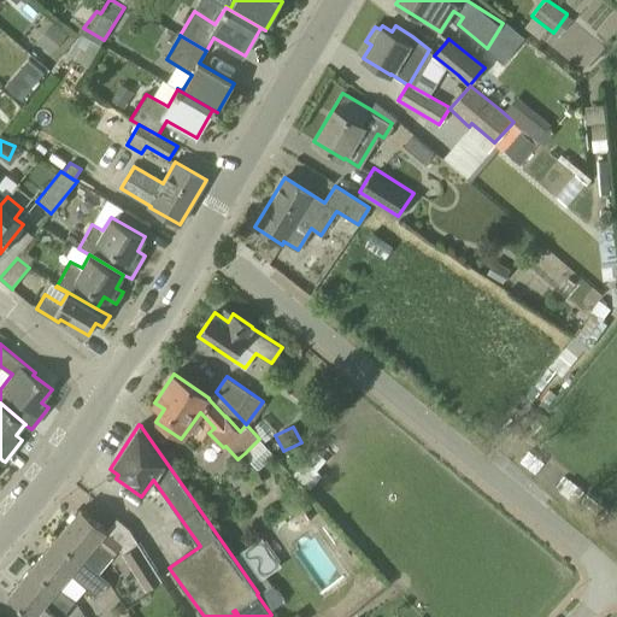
[(250,487),(262,480),(254,468),(242,475),(250,487)]
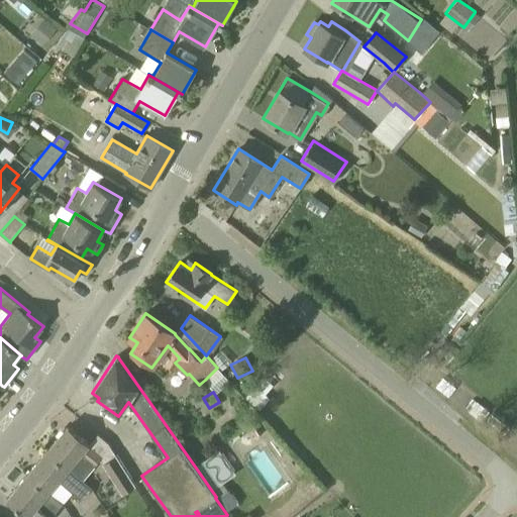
[(91,488),(92,487),(83,480),(103,455),(88,443),(68,426),(47,450),(91,488)]
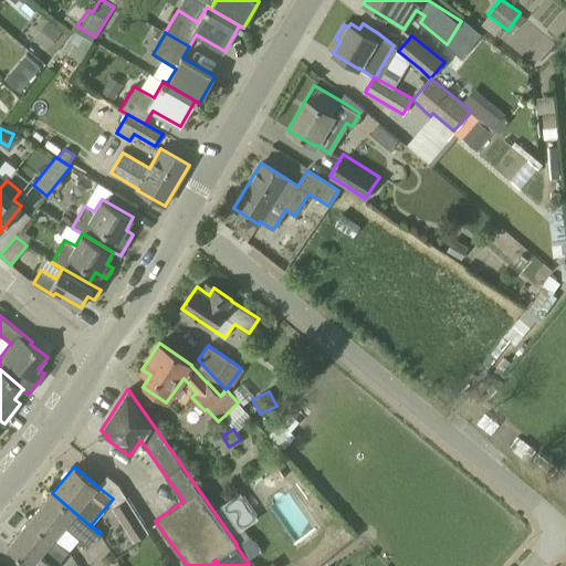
[(100,534),(52,493),(29,520),(69,552),(54,540),(65,525),(90,546),(100,534)]
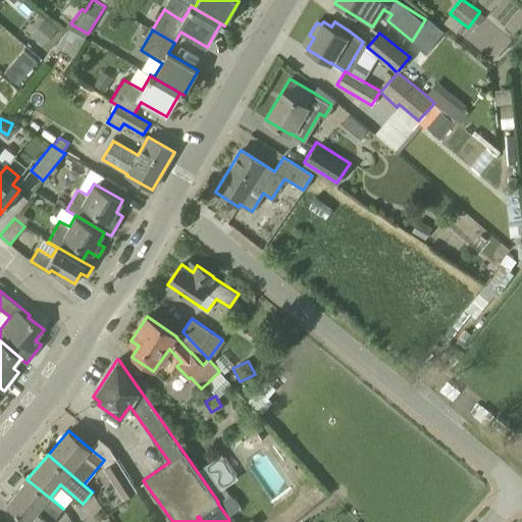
[(237,478),(220,455),(197,471),(213,494),(221,489),(237,478)]
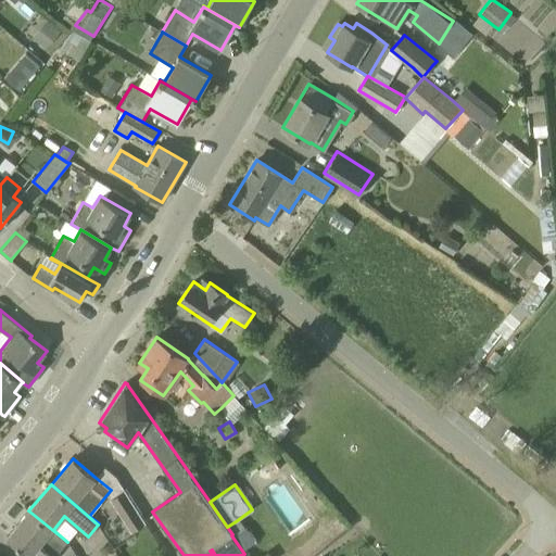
[(130,531),(143,523),(124,489),(111,497),(130,531)]
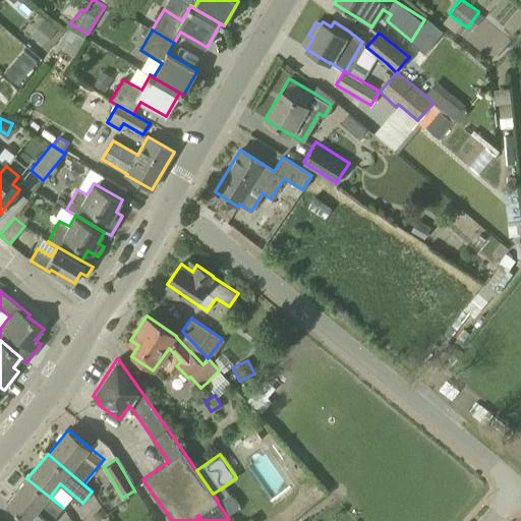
[(51,520),(63,508),(26,478),(6,503),(26,520),(51,520)]
